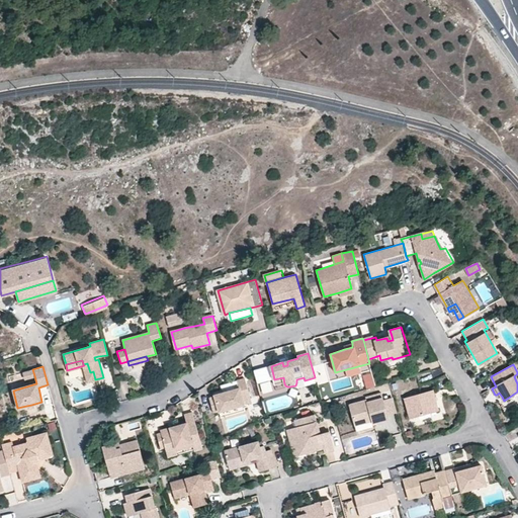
[(22,372),(23,377),(34,375),(32,369),(22,372)]
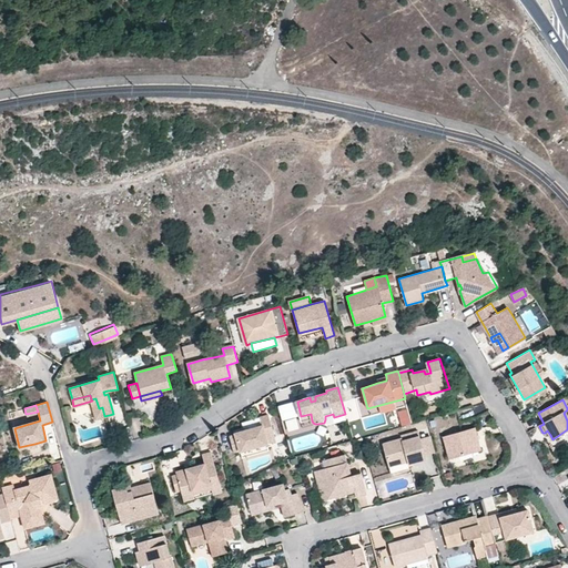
[(397,409),(401,424),(412,422),(408,406),(397,409)]
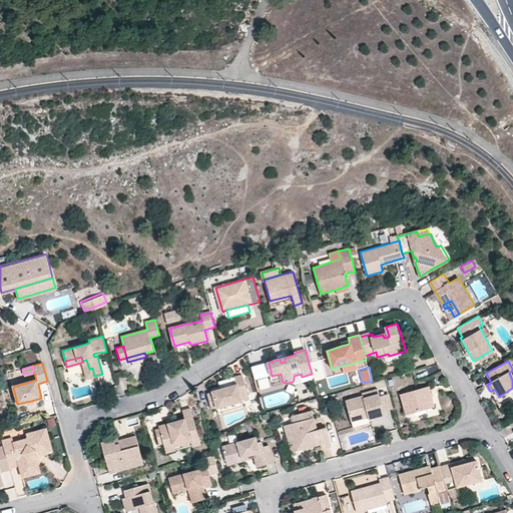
[(236,385),(225,387),(227,391),(222,392),(221,389),(211,391),(212,393),(206,394),(210,408),(216,407),(216,408),(240,401),(241,401),(240,397),(248,394),(242,375),(234,377),(234,380),(236,385)]
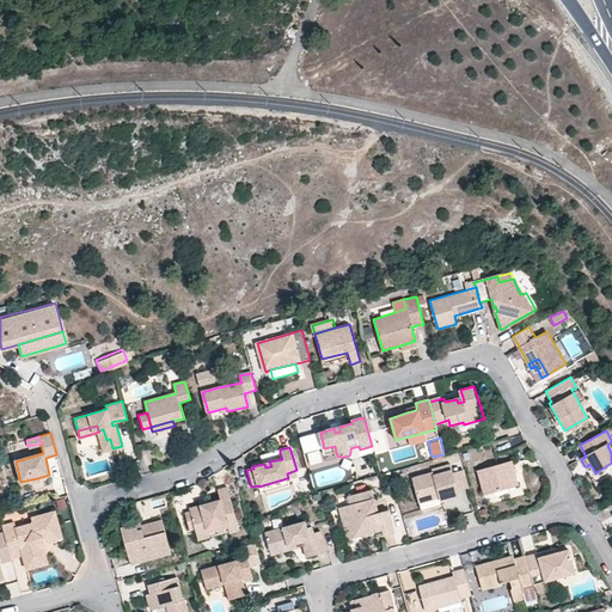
[(477,470),(484,494),(520,484),(513,460),(477,470)]
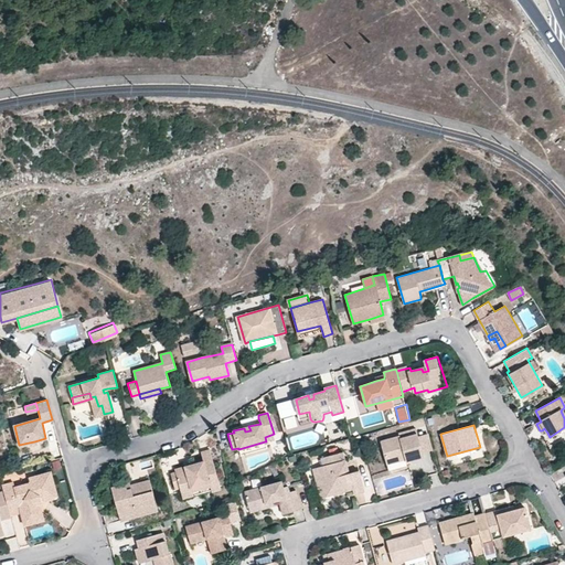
[(418,437),(417,434),(401,438),(400,435),(380,441),(385,460),(405,455),(406,457),(407,460),(424,455),(423,452),(418,437)]
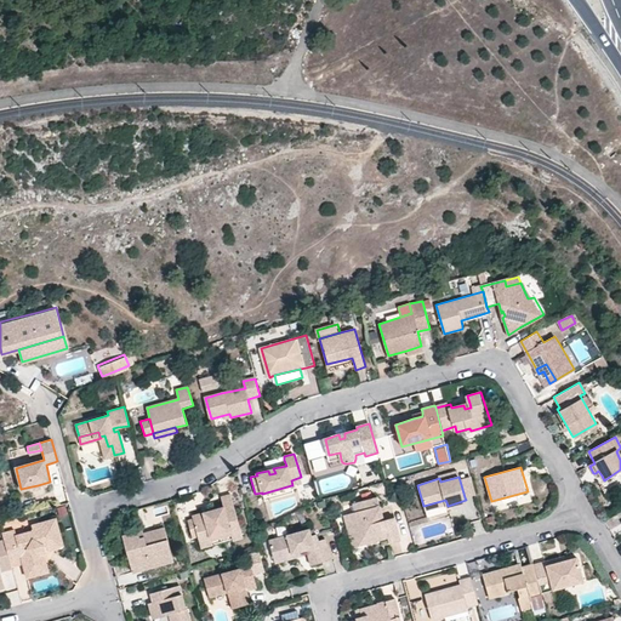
[(477,494),(471,477),(460,480),(465,497),(477,494)]
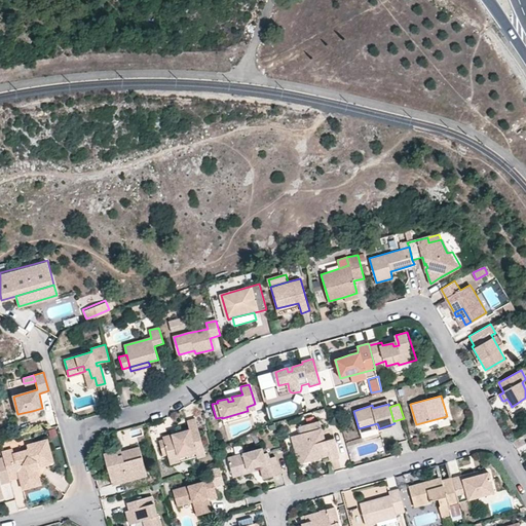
[(186,422),(188,430),(176,434),(171,436),(162,438),(162,441),(159,442),(162,457),(166,456),(176,453),(178,458),(195,453),(196,458),(204,456),(196,427),(194,420),(186,422)]
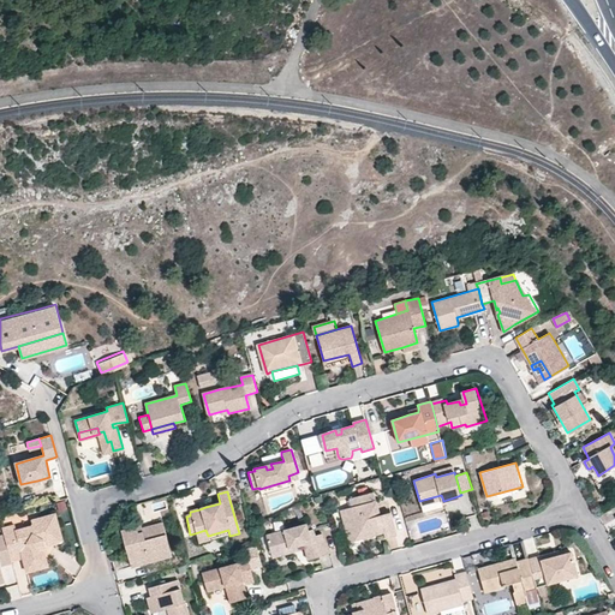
[(389,512),(380,514),(374,491),(350,499),(352,506),(345,508),(352,532),(357,536),(362,538),(383,533),(386,537),(396,535),(389,512)]
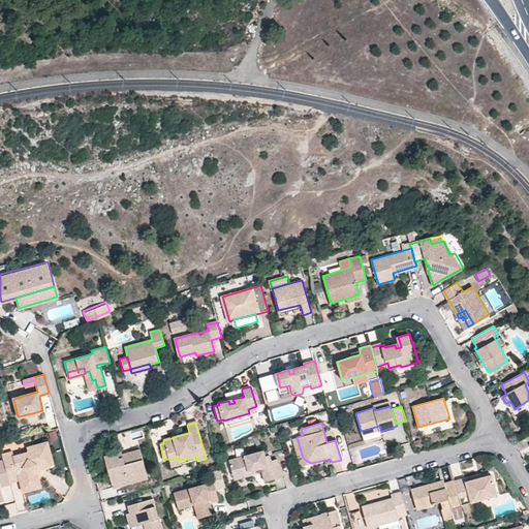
[(297,437),(293,438),(302,471),(307,461),(303,458),(297,437)]
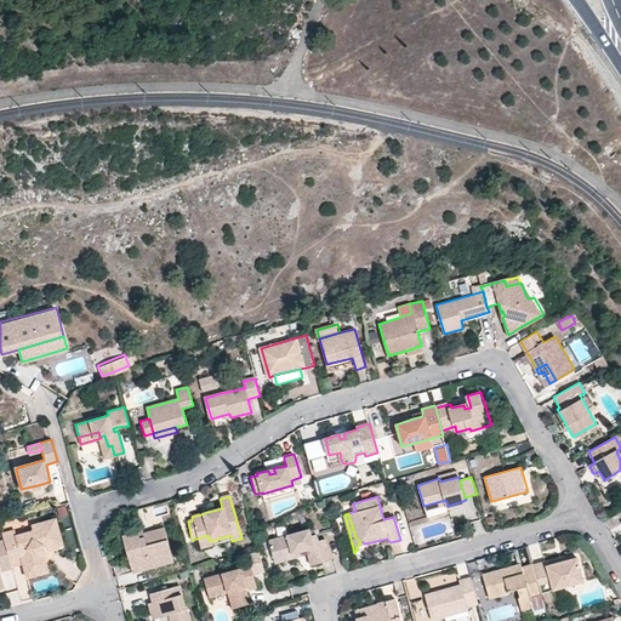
[(45,562),(39,563),(38,553),(43,547),(61,542),(55,520),(40,524),(32,527),(33,533),(16,537),(13,531),(5,534),(3,535),(4,539),(10,563),(22,560),(23,565),(27,579),(30,577),(47,573),(45,562)]
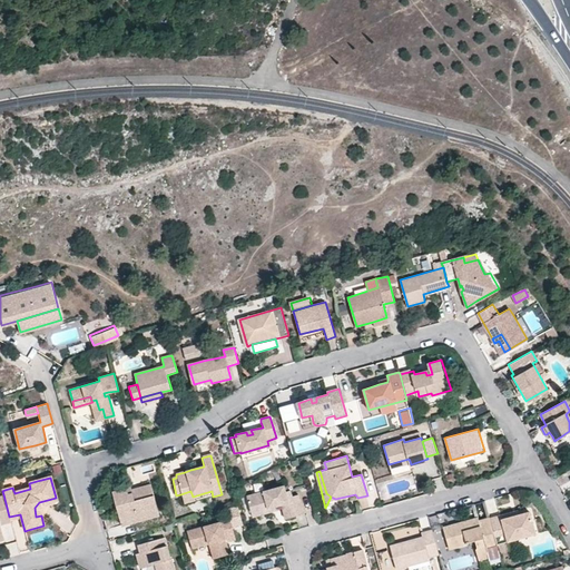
[(252,510),(273,504),(281,502),(283,509),(291,507),(293,514),(303,512),(298,493),(292,495),(290,489),(285,489),(284,484),(264,490),(266,499),(259,500),(258,492),(246,494),(252,510)]
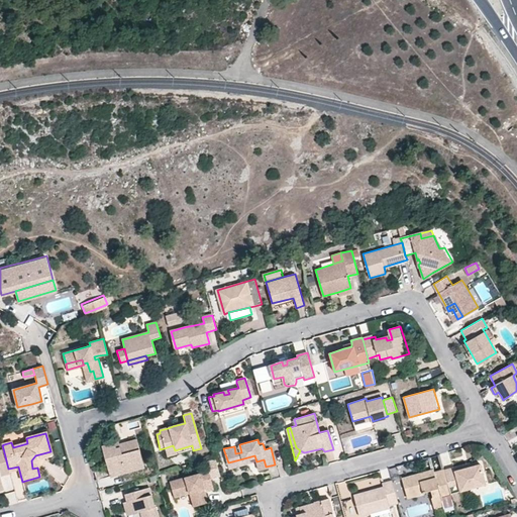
[(117,445),(118,448),(114,448),(113,443),(101,446),(105,462),(107,469),(113,468),(116,476),(142,469),(135,440),(117,445)]
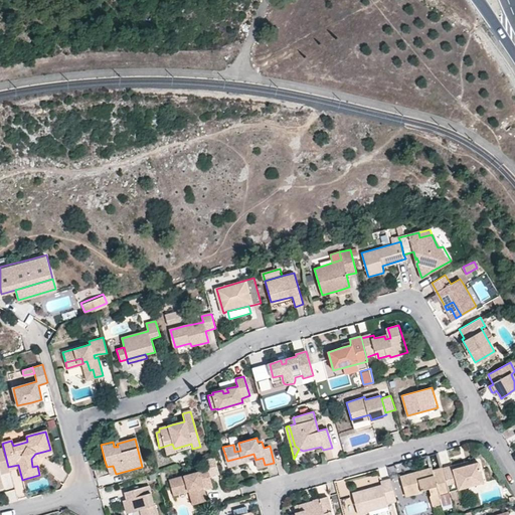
[(164,451),(166,456),(192,449),(191,444),(174,449),(172,444),(163,447),(164,451)]
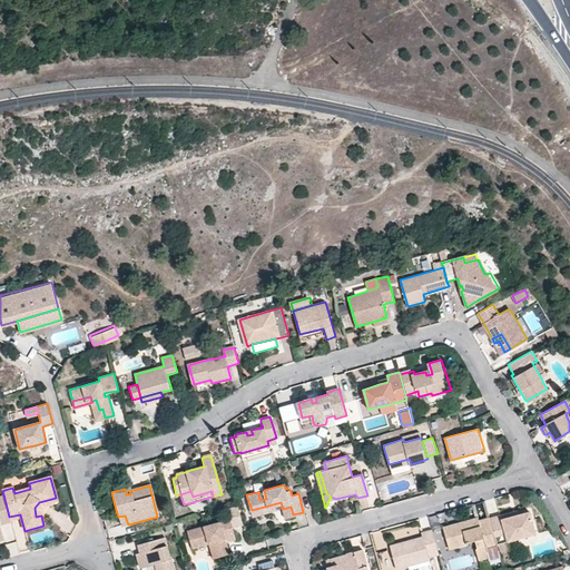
[(0,541),(3,541),(0,527),(0,526),(11,523),(11,522),(9,517),(3,494),(0,494),(0,541)]
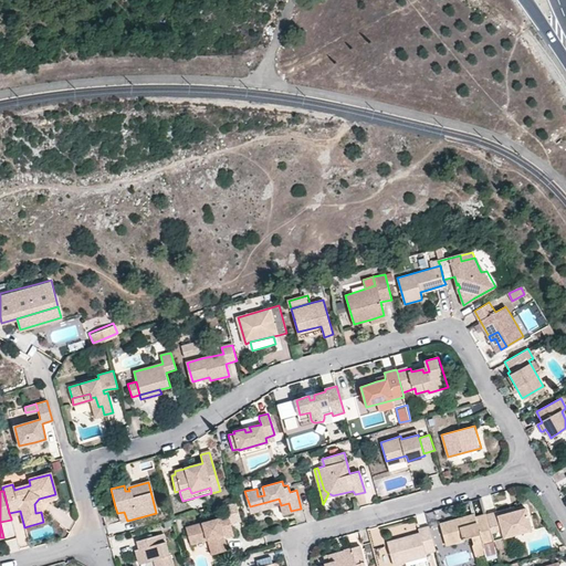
[(40,507),(42,503),(56,499),(55,494),(39,499),(34,504),(35,513),(41,512),(40,507)]
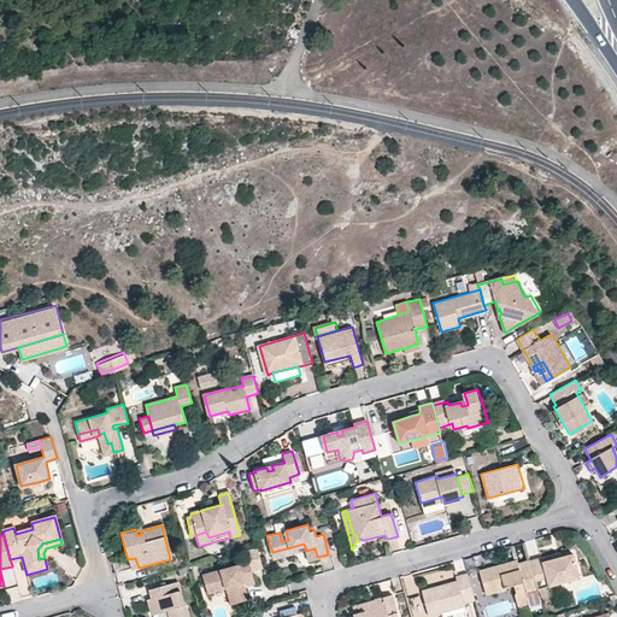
[(272,552),(274,558),(298,551),(295,546),(272,552)]
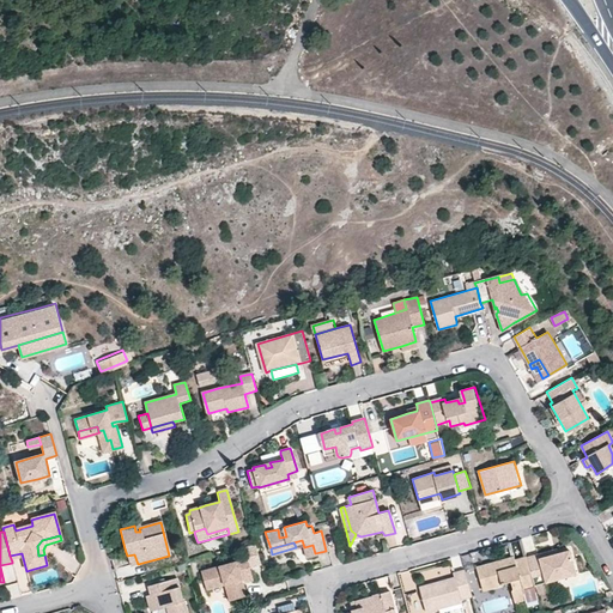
[(313,545),(304,547),(307,556),(315,553),(313,545)]
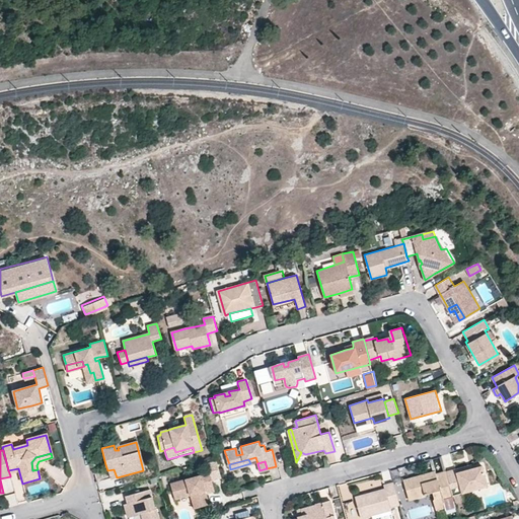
[(446,472),(452,496),(489,486),(483,465),(472,468),(458,472),(457,469),(446,472)]
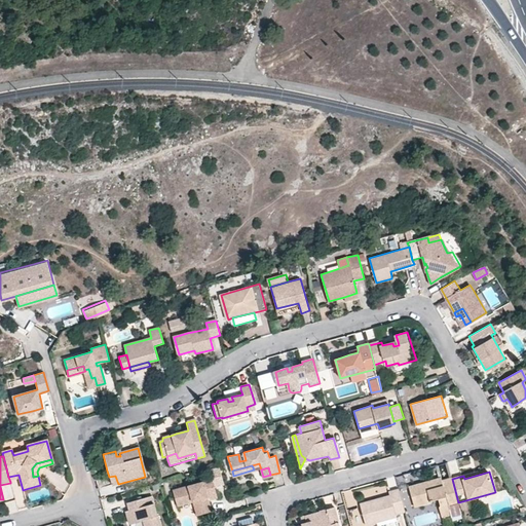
[(115,476),(109,477),(111,486),(118,484),(115,476)]
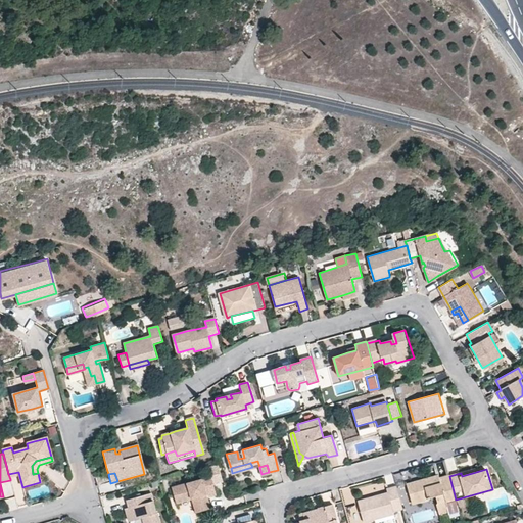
[(433,497),(433,495),(436,494),(437,501),(437,503),(439,513),(448,511),(446,503),(456,500),(449,476),(448,475),(439,477),(438,475),(419,480),(419,483),(415,484),(415,481),(407,484),(411,503),(418,500),(420,503),(432,500),(433,497)]
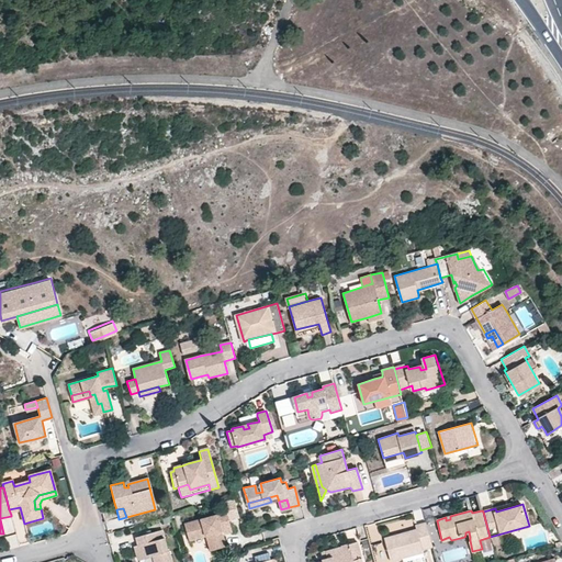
[(225,546),(222,535),(221,530),(229,528),(225,512),(182,524),(188,540),(204,536),(208,535),(212,550),(225,546)]
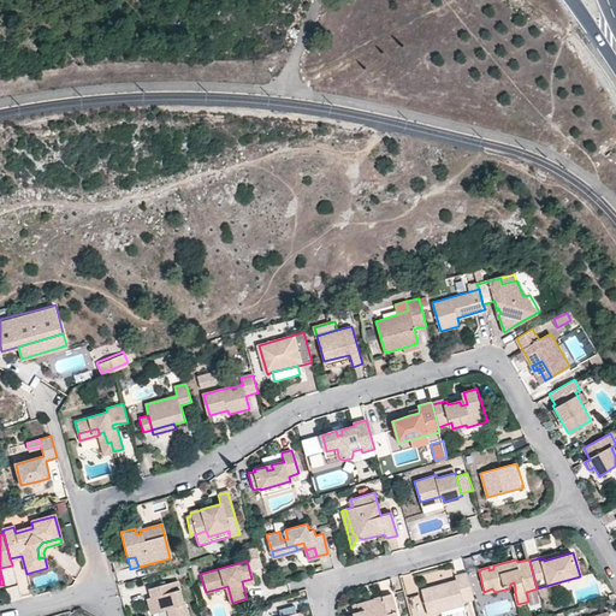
[(455,581),(456,585),(440,588),(439,585),(421,590),(427,612),(461,603),(461,599),(473,596),(467,573),(454,576),(455,581)]
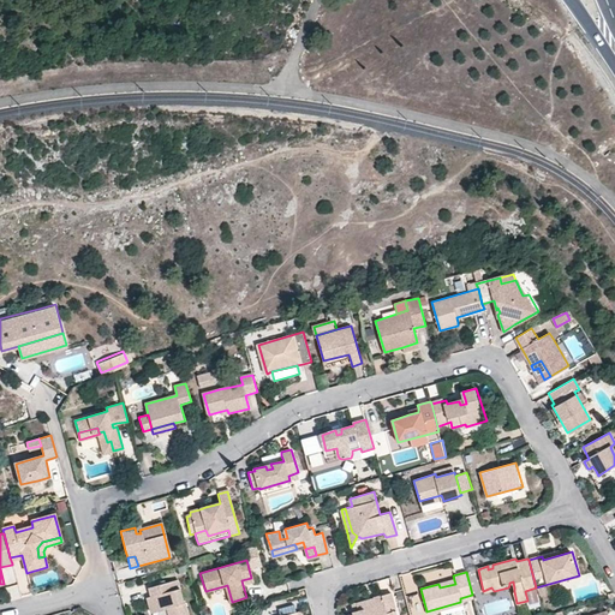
[(184,603),(177,580),(149,587),(151,597),(148,598),(151,613),(162,609),(167,609),(168,614),(187,614),(185,603),(184,603)]
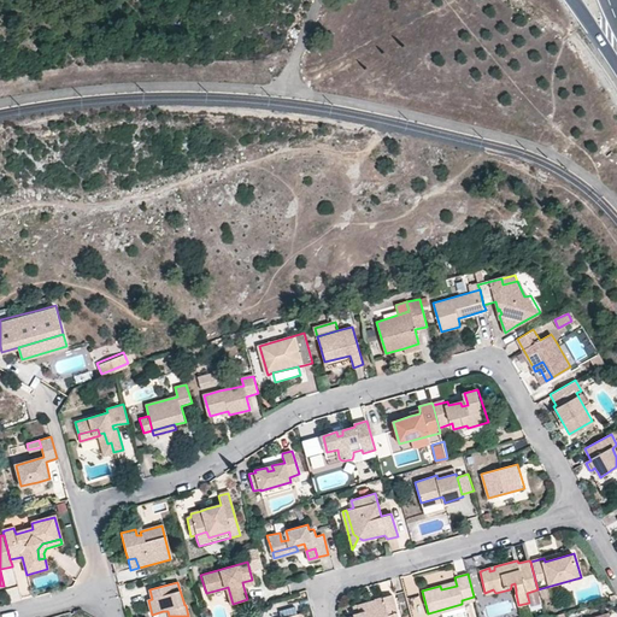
[(152,599),(150,589),(137,593),(141,601),(148,600),(152,599)]
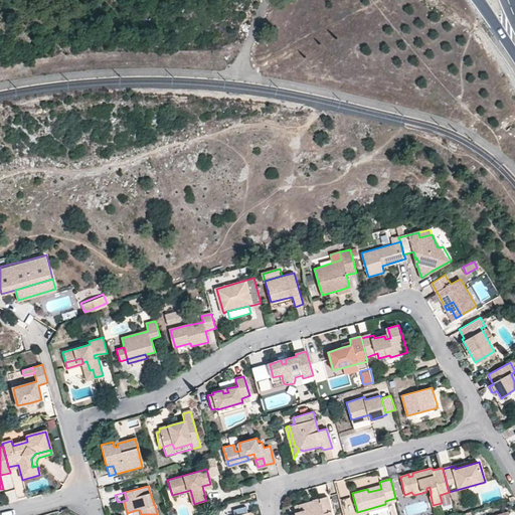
[(313,502),(313,504),(310,505),(309,502),(297,506),(298,511),(294,512),(295,514),(331,514),(327,498),(313,502)]
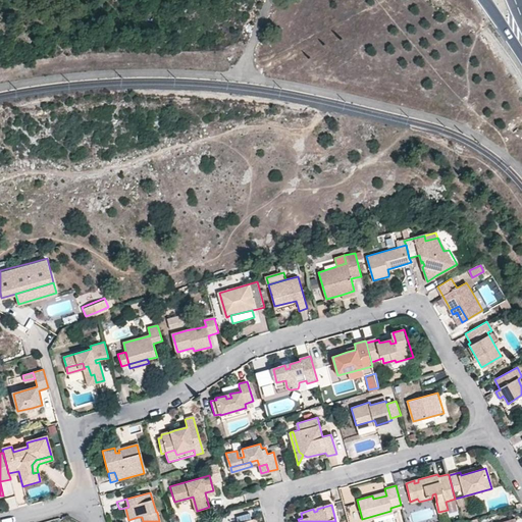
[(376,521),(395,521),(394,513),(375,517),(376,521)]
